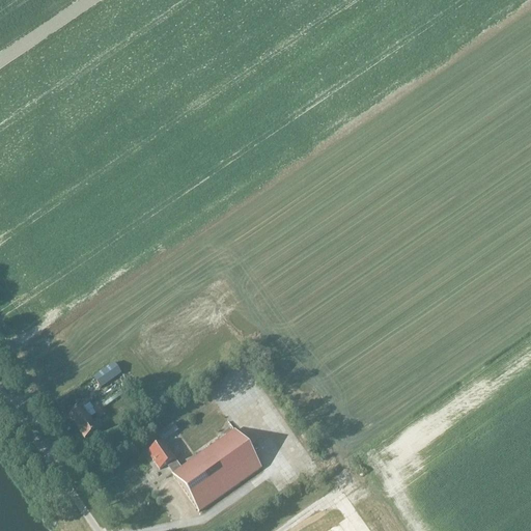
[(100,375),(112,371),(109,364),(98,368),(100,375)]
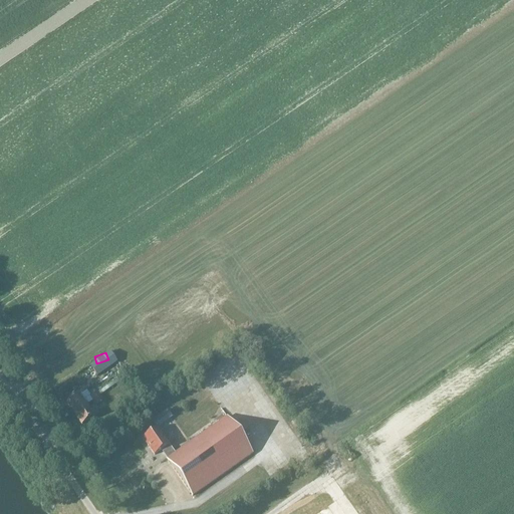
[(91,397),(93,401),(100,396),(97,392),(91,397)]
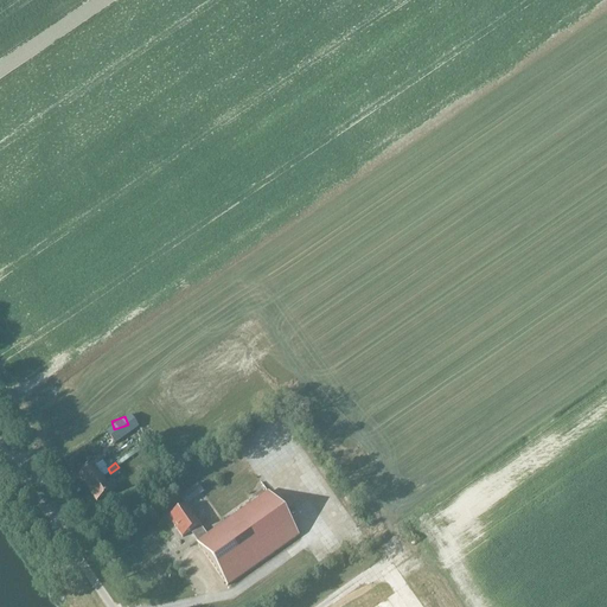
[(78,475),(88,489),(103,479),(94,465),(78,475)]
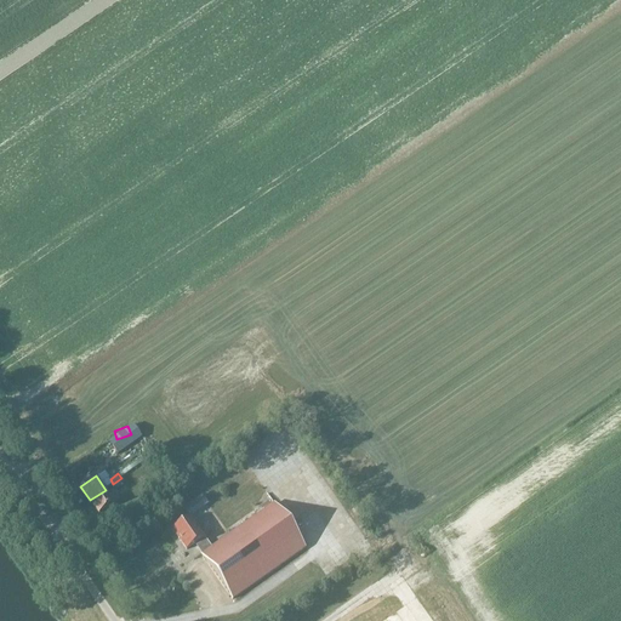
[(121,478),(113,484),(118,490),(126,484),(121,478)]
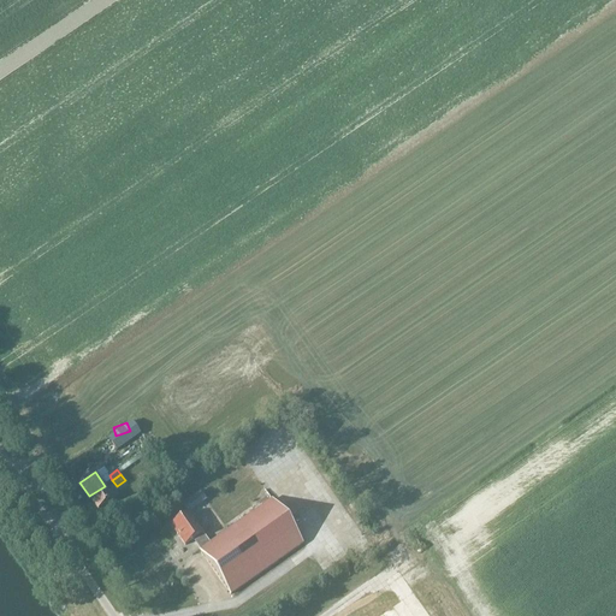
[(105,486),(89,496),(99,510),(114,499),(105,486)]
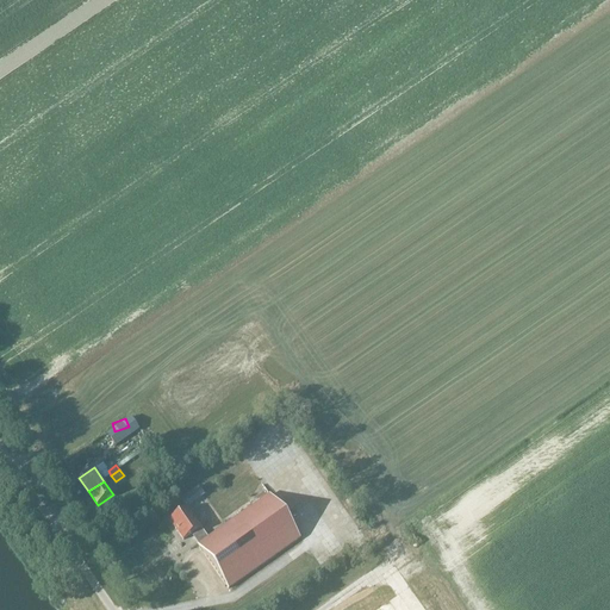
[(198,541),(229,589),(302,539),(268,493),(206,535),(201,528),(188,508),(170,521),(185,541),(193,535),(198,541)]
